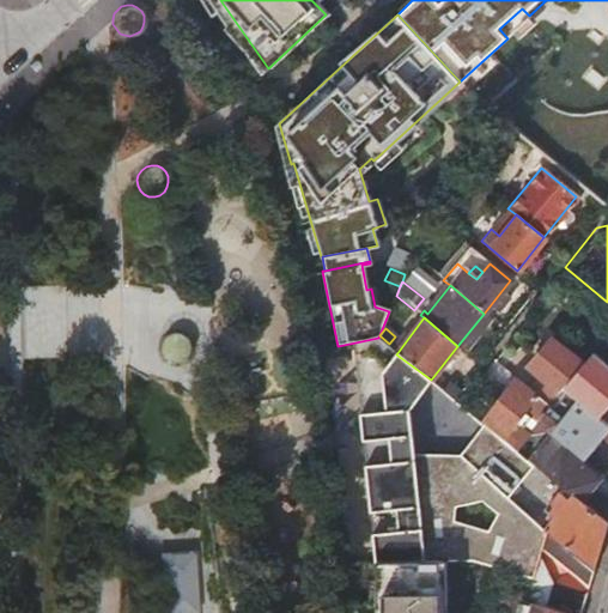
[(158,347),(158,352),(160,357),(165,360),(170,363),(175,364),(181,362),(184,359),(188,354),(189,350),(188,344),(187,339),(182,335),(177,333),(172,333),(166,334),(163,338),(159,341),(158,347)]
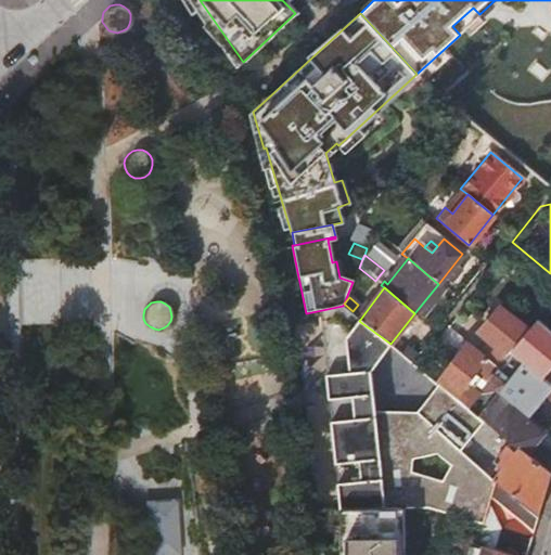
[(346,338),(359,321),(343,306),(317,311),(325,375),(348,373),(346,338)]
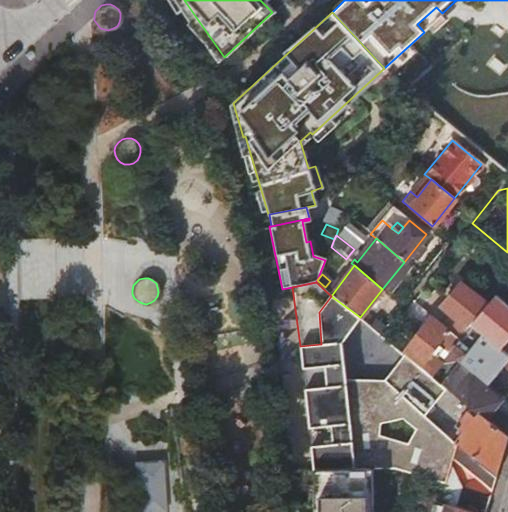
[(440,306),(466,327),(469,324),(485,303),(459,282),(440,306)]
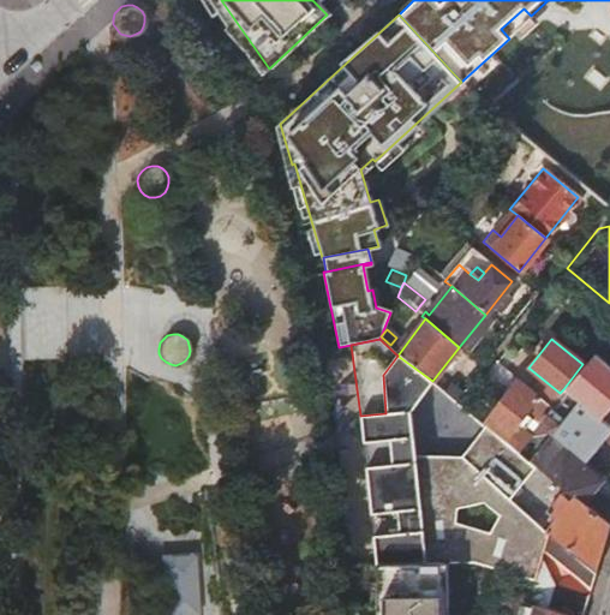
[(609,354),(598,345),(593,351),(609,364),(609,354)]
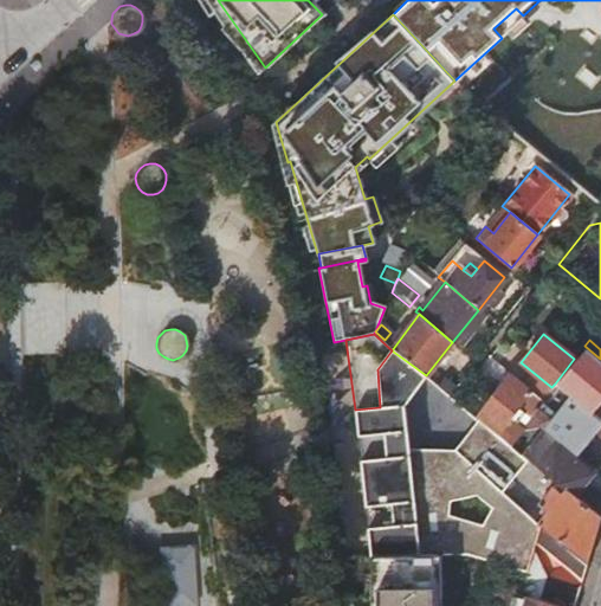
[(402,406),(426,375),(392,350),(377,369),(380,407),(355,410),(357,438),(382,437),(383,458),(359,461),(362,509),(388,507),(389,526),(364,528),(367,556),(415,553),(406,450),(402,406)]
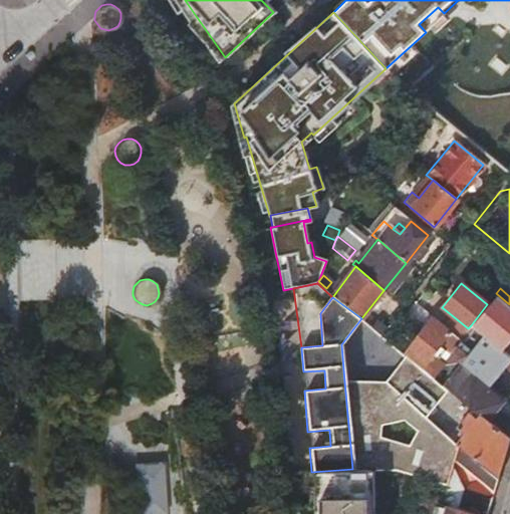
[(432,317),(404,353),(407,355),(433,376),(443,363),(431,353),(436,347),(440,351),(443,347),(451,353),(456,346),(460,341),(461,340),(459,339),(432,317)]
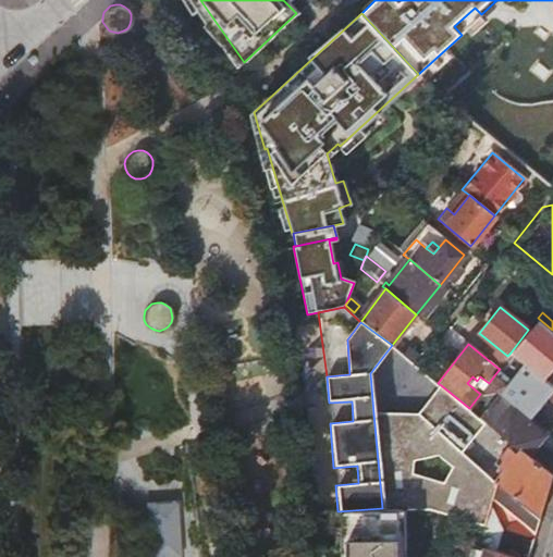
[(408,346),(402,354),(413,362),(418,355),(408,346)]
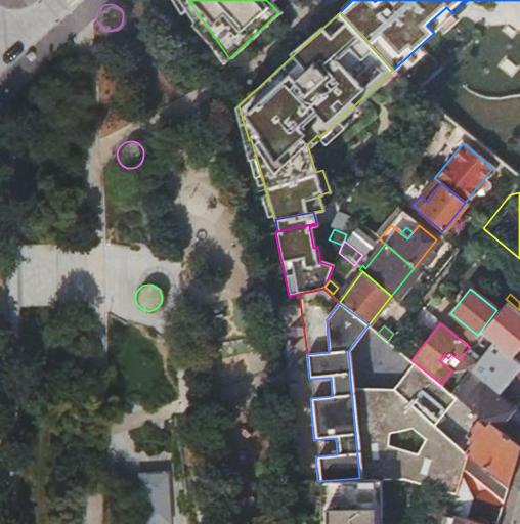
[(479,357),(492,342),(485,336),(480,332),(477,335),(468,346),(470,347),(469,348),(479,357)]
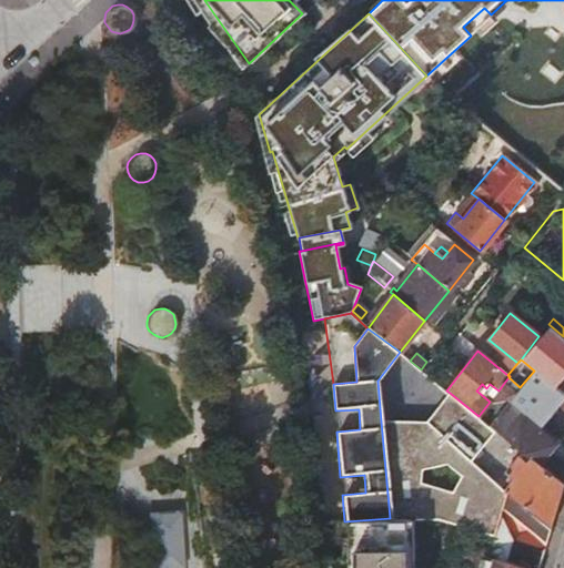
[(509,377),(504,383),(499,391),(511,401),(523,411),(541,425),(563,395),(563,394),(534,371),(520,387),(509,377)]
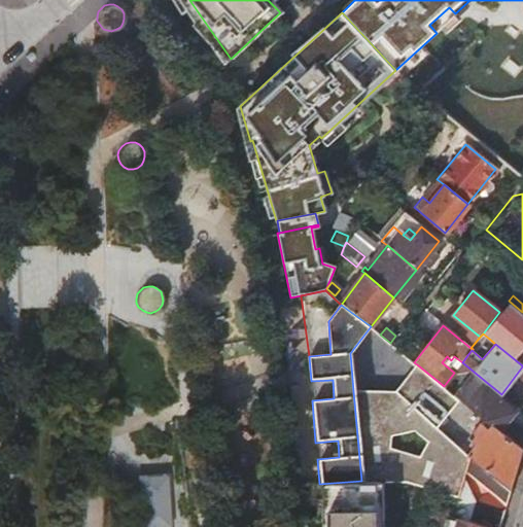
[(458,398),(454,394),(444,386),(417,364),(394,392),(353,391),(361,481),(381,482),(406,483),(454,498),(466,455),(437,428),(458,398)]
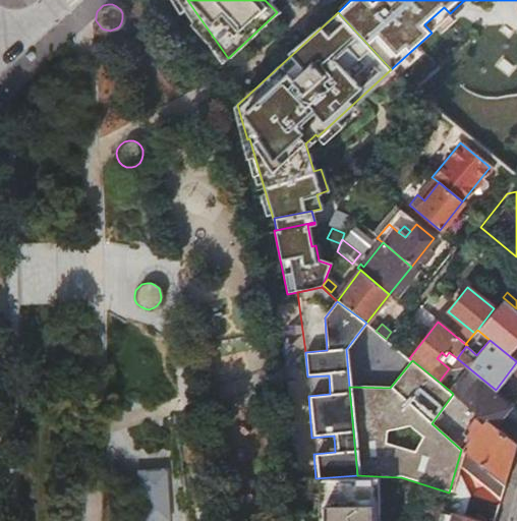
[(468,367),(449,390),(453,394),(484,419),(515,444),(516,437),(516,419),(508,413),(511,410),(475,382),(479,377),(468,367)]
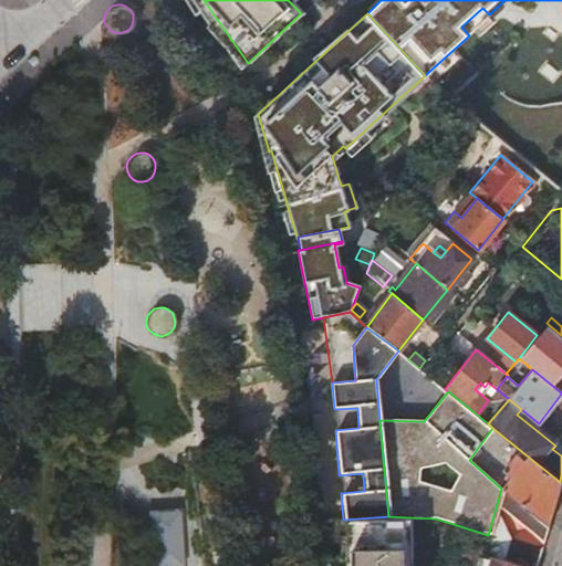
[(358,428),(357,408),(334,409),(335,430),(358,428)]
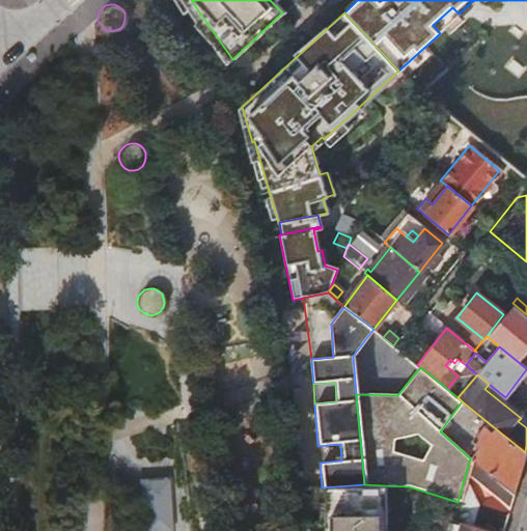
[(477,449),(470,458),(512,494),(525,452),(494,427),(491,432),(482,425),(470,443),(477,449)]
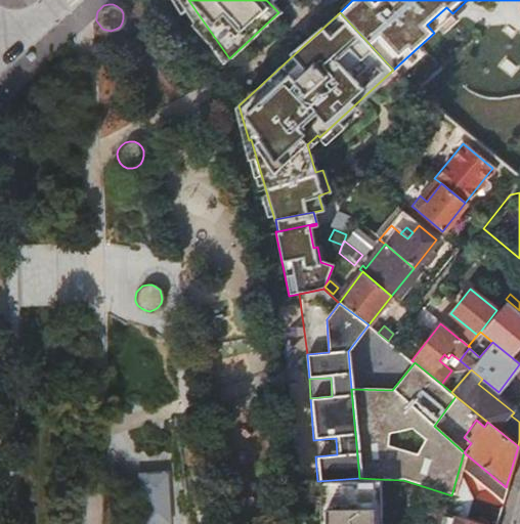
[(118,514),(188,509),(185,425),(166,426),(152,427),(129,429),(112,430),(118,514)]
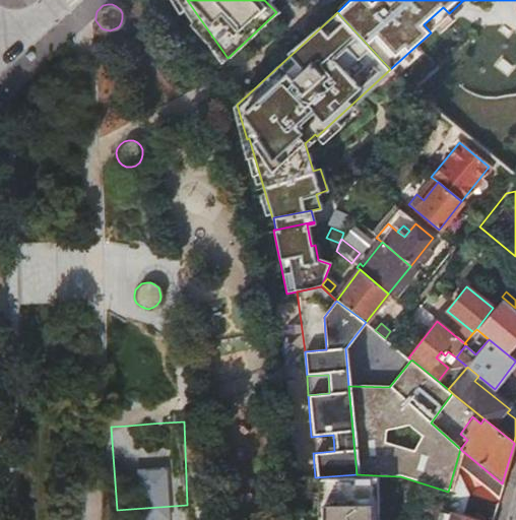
[(333,435),(311,437),(313,453),(334,451),(333,435)]
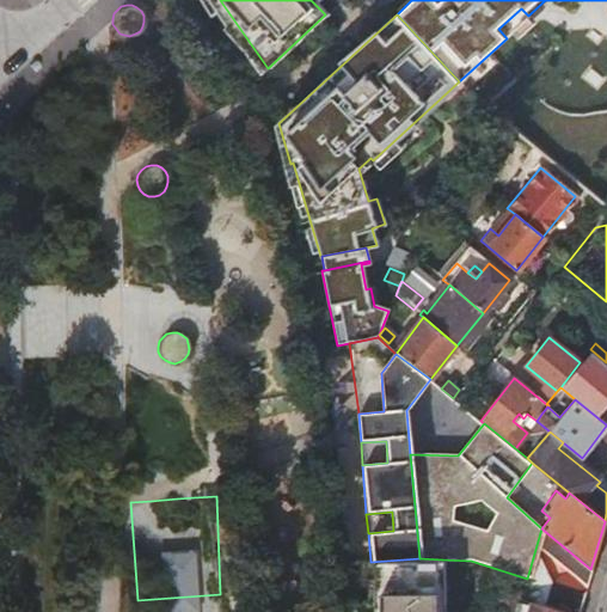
[(442,611),(442,560),(420,558),(371,562),(373,580),(378,580),(379,604),(374,604),(373,611),(442,611)]
